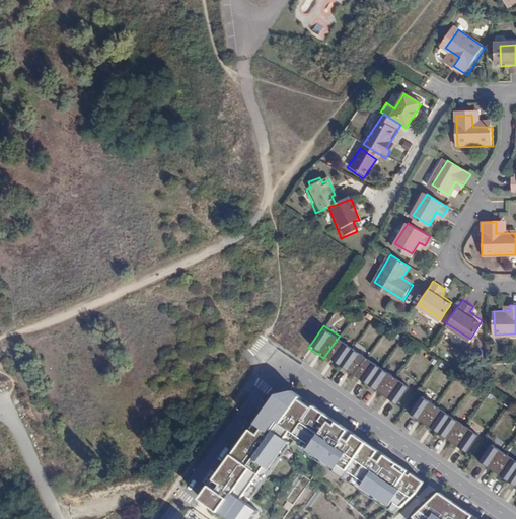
[(323,358),(338,367),(353,345),(340,336),(323,358)]
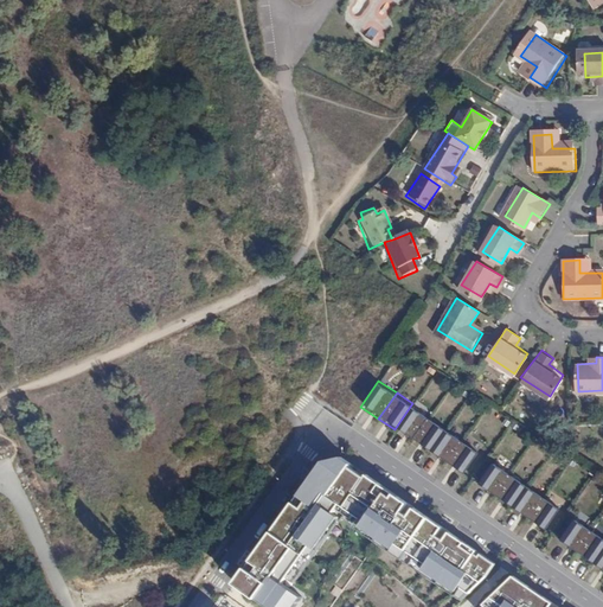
[(395,429),(410,441),(429,414),(412,403),(395,429)]
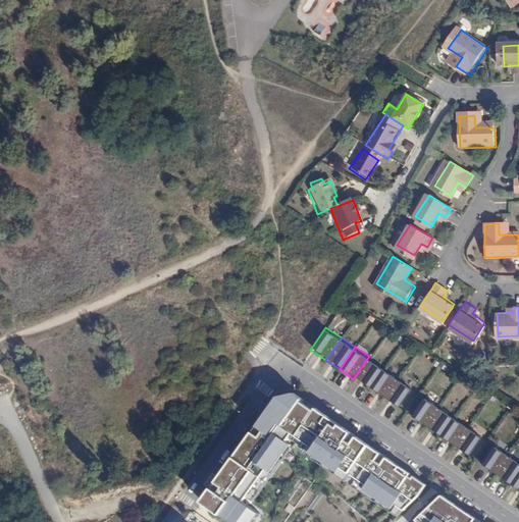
[(353,379),(366,388),(382,365),(369,356),(353,379)]
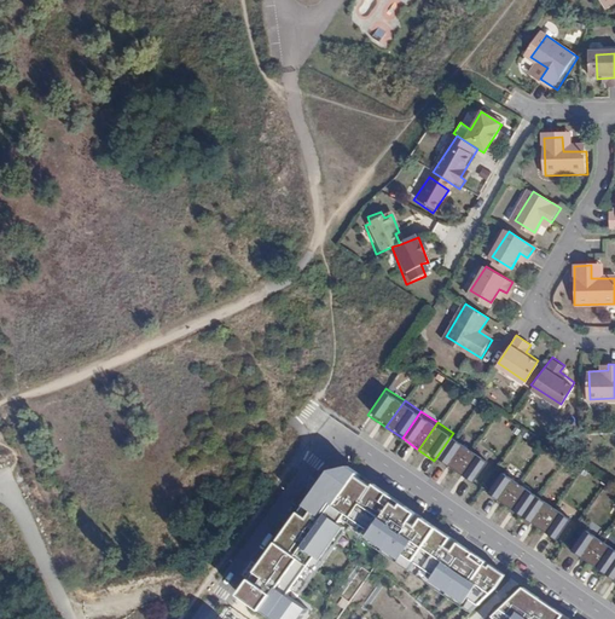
[(434,461),(452,472),(470,445),(453,433),(434,461)]
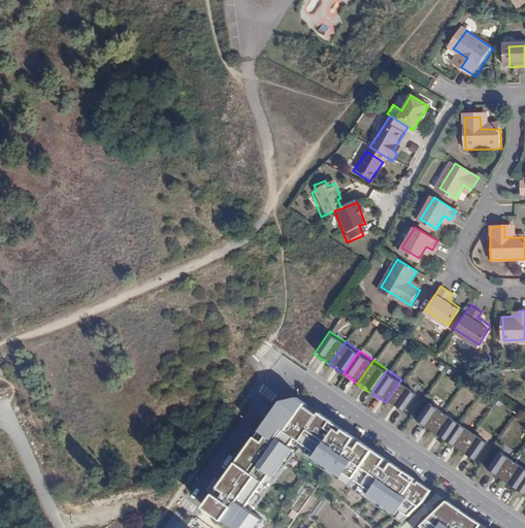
[(401,380),(386,402),(400,413),(416,390),(401,380)]
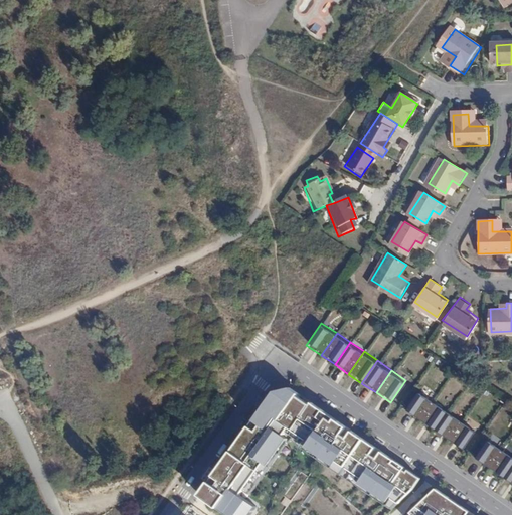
[(254,411),(283,433),(388,511),(418,470),(291,380),(275,384),(254,411)]
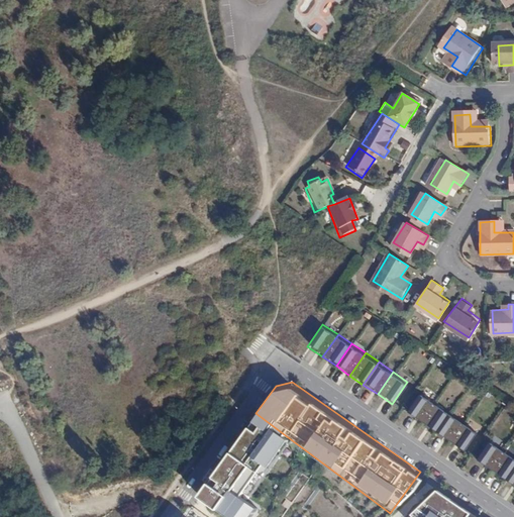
[(405,413),(417,423),(432,403),(419,394),(405,413)]
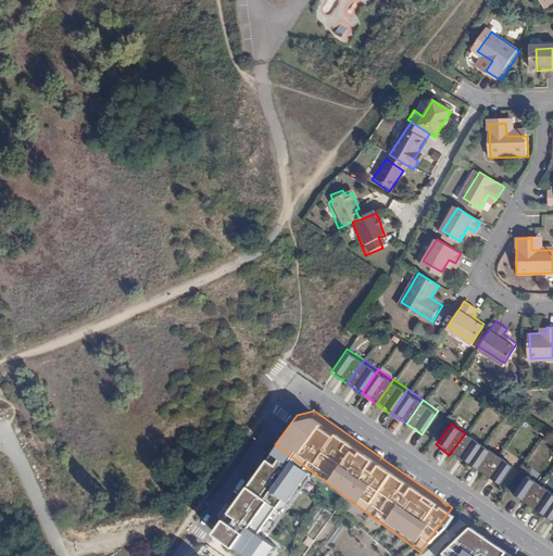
[(449,455),(465,466),(480,444),(465,433),(449,455)]
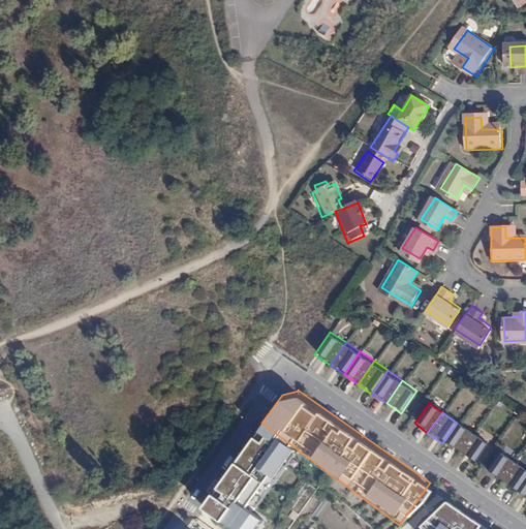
[(442,443),(456,453),(470,431),(457,423),(442,443)]
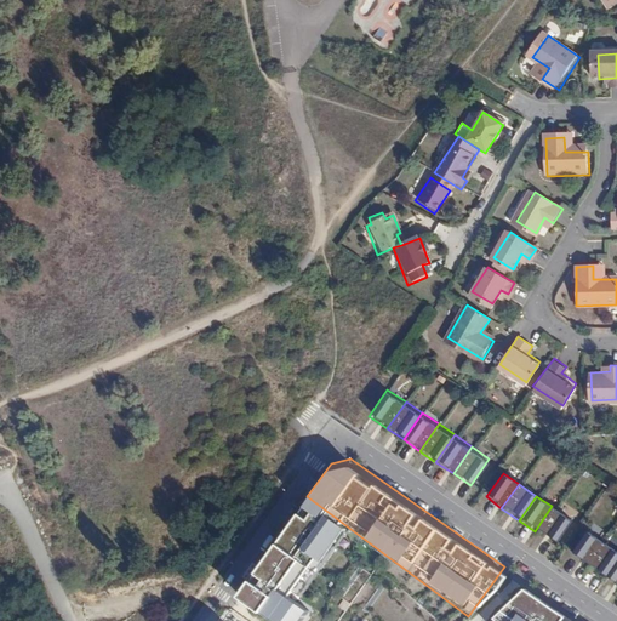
[(292,598),(341,528),(302,500),(233,598),(267,620),(295,620),(306,607),(292,598)]
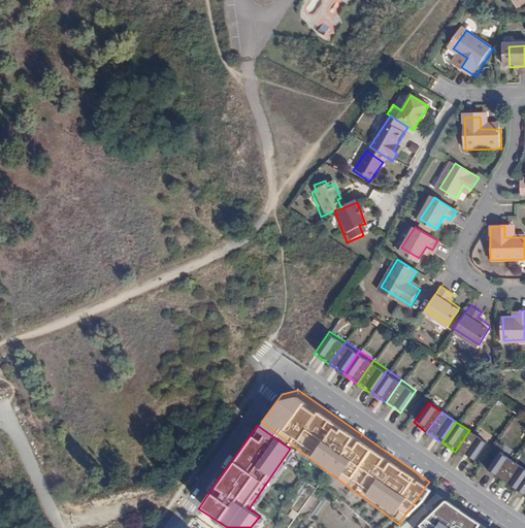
[(469,430),(455,452),(470,462),(485,440),(469,430)]
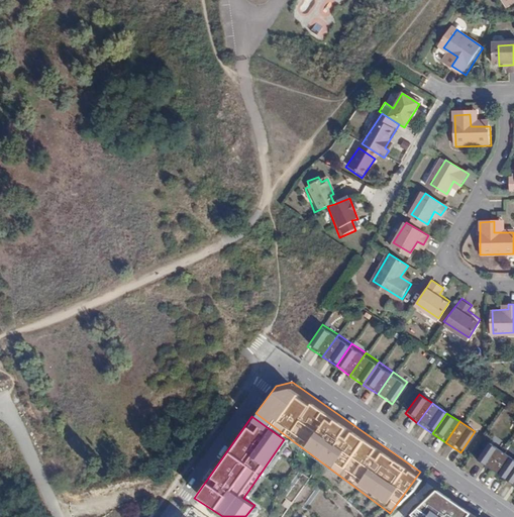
[(473,464),(486,474),(501,450),(488,441),(473,464)]
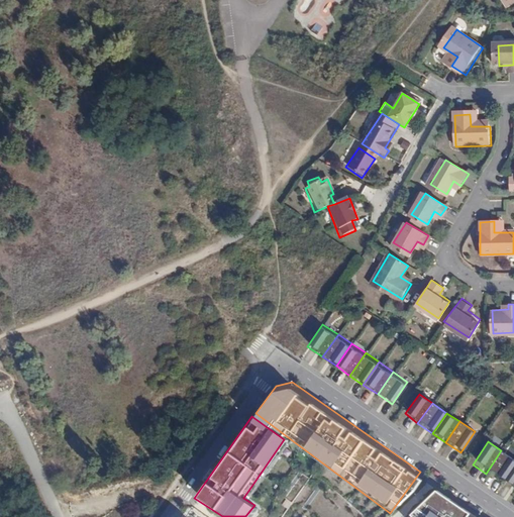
[(486,474),(500,483),(513,459),(513,458),(501,450),(486,474)]
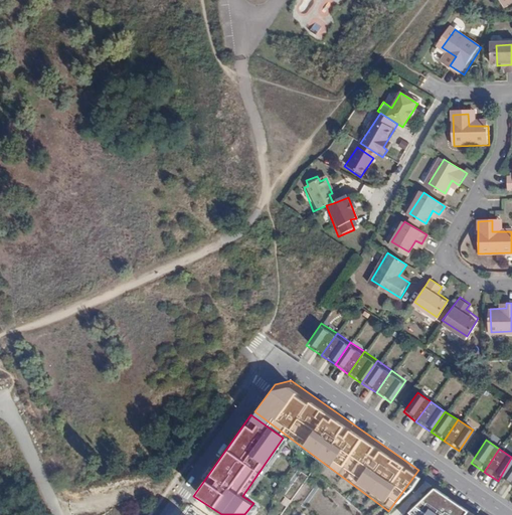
[(511,458),(498,481),(511,489),(511,458)]
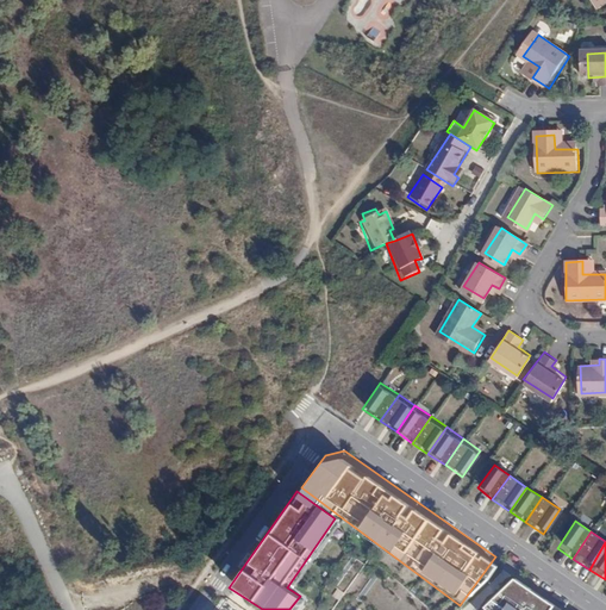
[(349,556),(329,584),(341,592),(361,565),(349,556)]
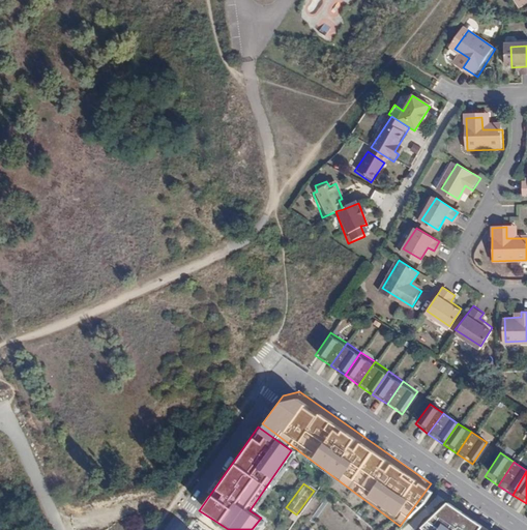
[(490,529),(441,496),(414,529),(490,529)]
